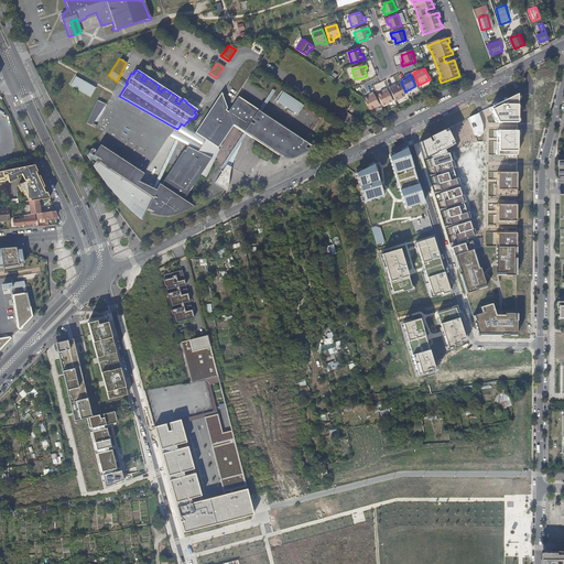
[(74,76),(69,86),(88,97),(94,87),(74,76)]
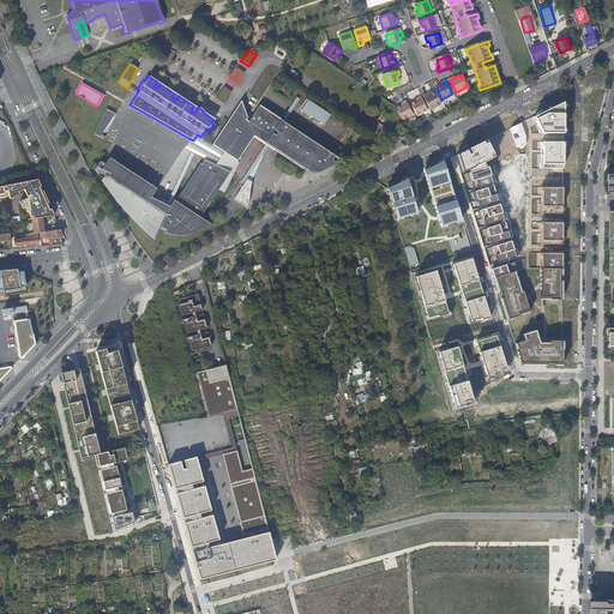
[(565,169),(563,106),(561,86),(534,98),(450,143),(458,174),(476,167),(479,172),(525,145),(525,139),(539,133),(537,170),(565,169)]
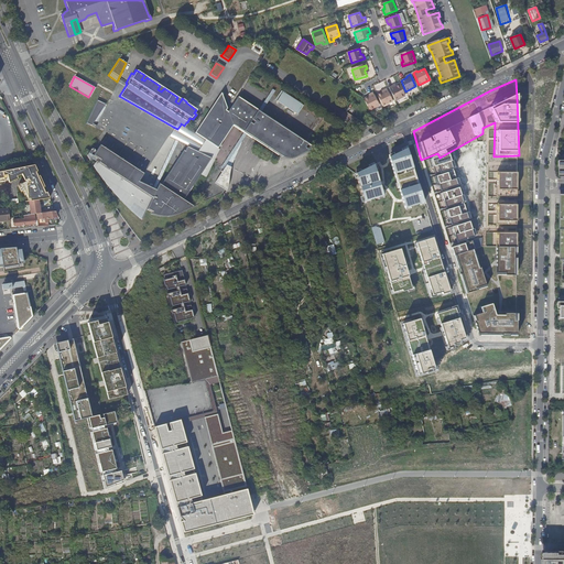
[(204,80),(197,91),(204,96),(212,85),(204,80)]
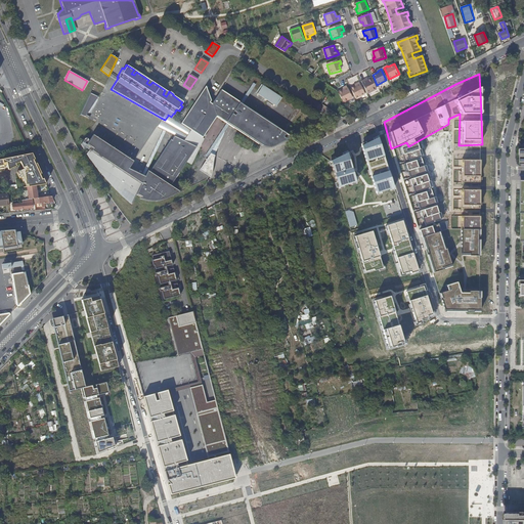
[(365,80),(364,78),(361,80),(367,93),(377,88),(372,77),(367,79),(365,80)]
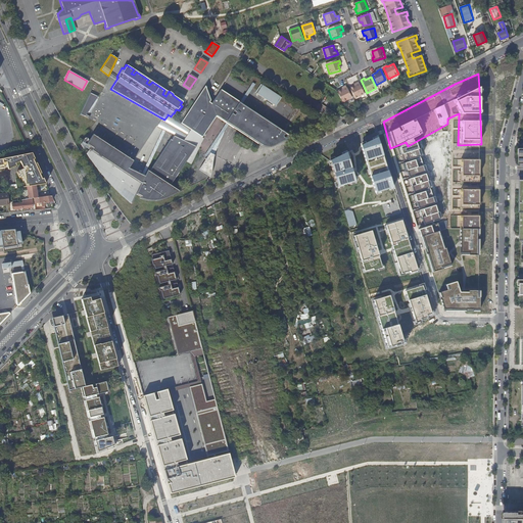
[(355,84),(353,85),(349,87),(354,98),(364,93),(358,81),(354,83),(355,84)]
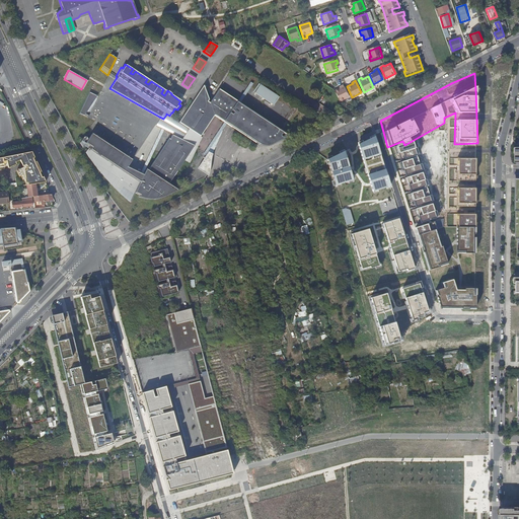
[(275,105),(280,96),(262,84),(255,93),(275,105)]
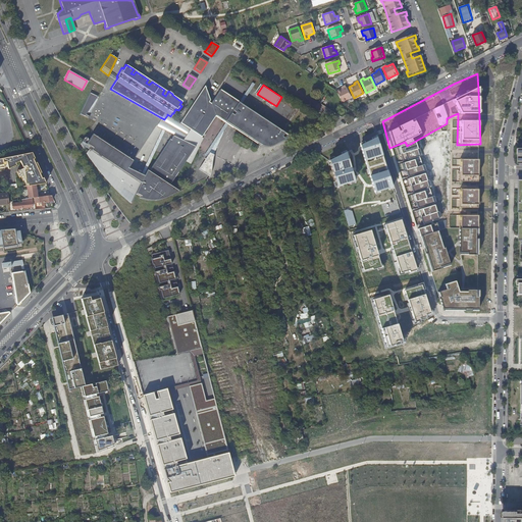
[(342,89),(336,91),(342,102),(351,97),(346,85),(341,87),(342,89)]
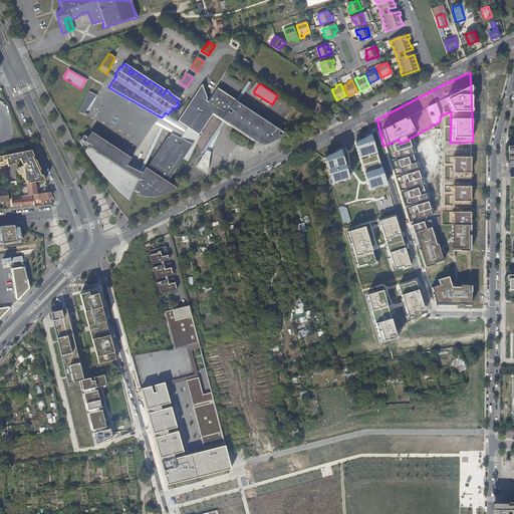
[(202,129),(204,124),(212,113),(207,102),(205,100),(206,98),(201,84),(195,94),(198,96),(193,102),(192,100),(178,121),(186,127),(179,138),(170,133),(167,137),(161,150),(167,153),(165,156),(158,151),(144,171),(143,170),(140,175),(124,165),(129,160),(88,133),(83,142),(89,146),(87,148),(85,147),(83,151),(92,165),(108,183),(116,191),(126,201),(132,190),(136,193),(142,195),(147,196),(154,197),(160,195),(174,188),(165,182),(166,181),(181,158),(185,161),(193,148),(190,146),(202,129)]
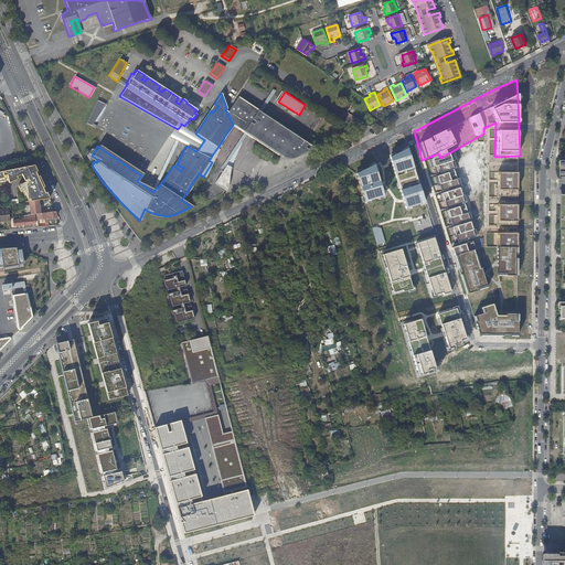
[(173,127),(119,96),(118,98),(172,129),(173,127)]
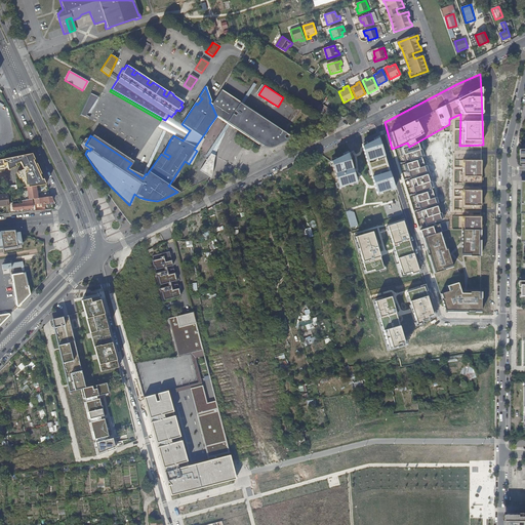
[(234,127),(245,135),(260,146),(261,145),(271,151),(277,150),(280,150),(289,145),(283,140),(286,135),(251,111),(251,112),(246,108),(245,109),(232,99),(220,90),(211,105),(216,116),(233,128),(234,127)]
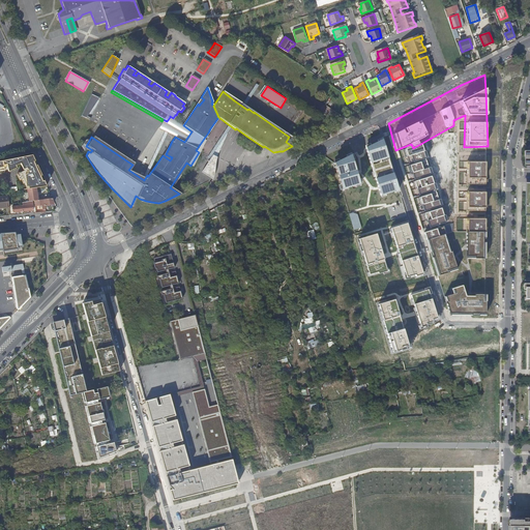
[(86,116),(97,97),(90,93),(79,115),(88,120),(89,118),(86,116)]
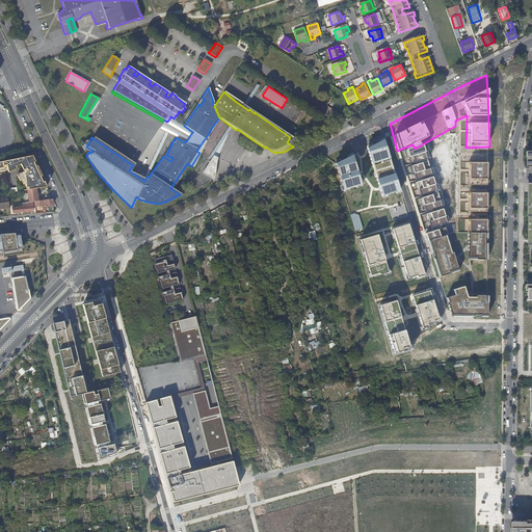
[(182,125),(184,126),(198,104),(200,106),(205,100),(202,98),(182,125)]
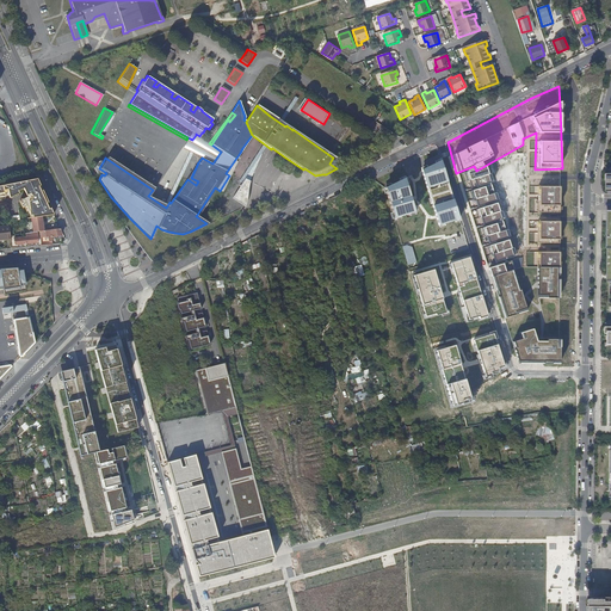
[(187,137),(186,140),(181,148),(202,158),(213,164),(221,152),(211,144),(209,143),(196,135),(192,140),(187,137)]
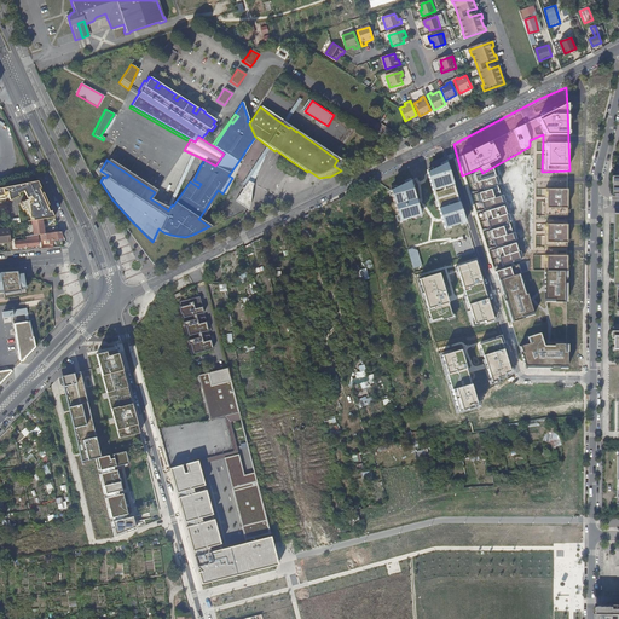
[(244,156),(243,155),(229,175),(232,178),(244,156)]
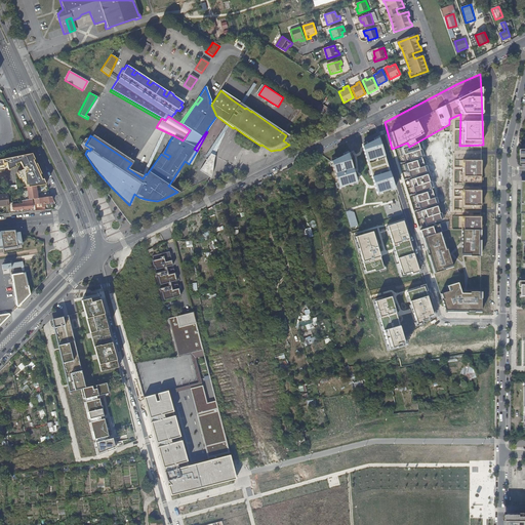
[(90,135),(131,163),(132,161),(91,134),(90,135)]
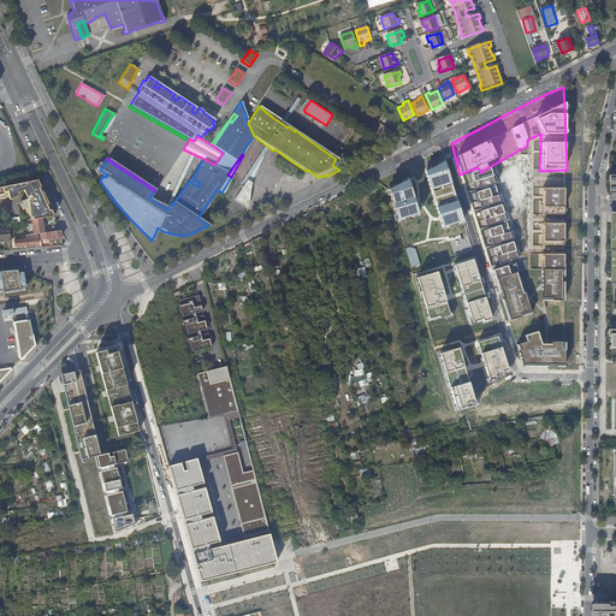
[(193,179),(200,164),(199,164),(171,203),(172,205),(189,181),(197,187),(200,183),(193,179)]
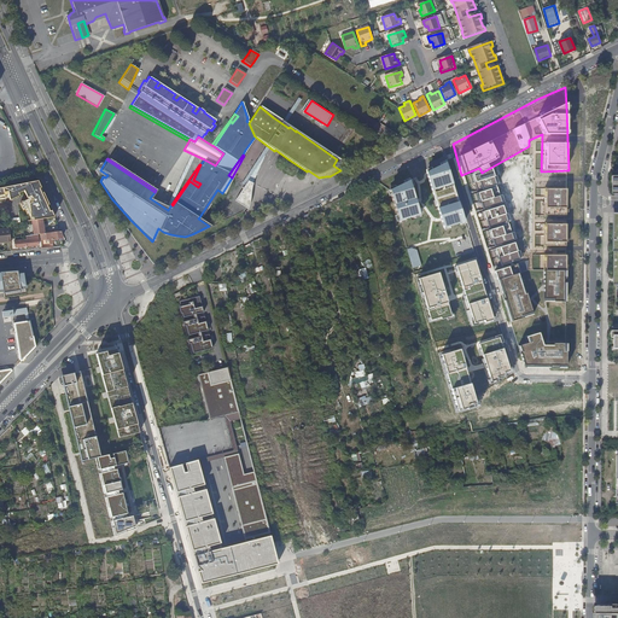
[(471,235),(448,164),(425,172),(444,243),(471,235)]
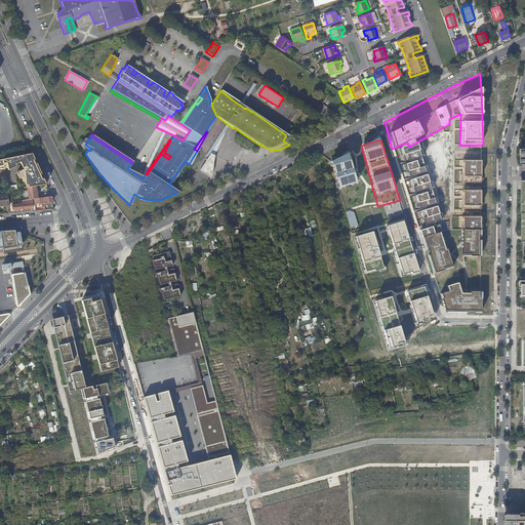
[(422,149),(401,155),(422,234),(441,229),(443,234),(454,228),(448,209),(444,201),(439,203),(422,149)]
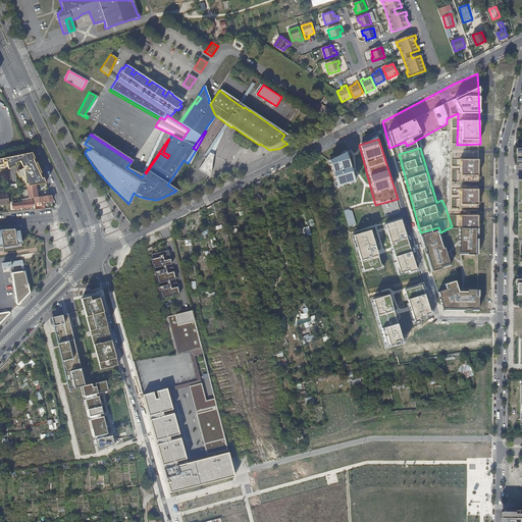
[(365,187),(350,149),(329,158),(341,192),(365,187)]
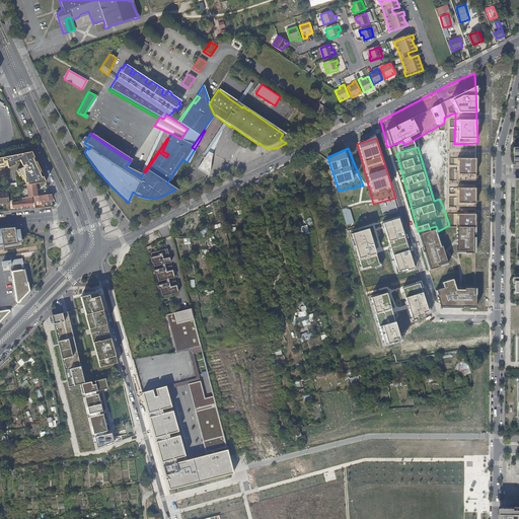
[(488,149),(454,149),(455,222),(489,223),(488,149)]
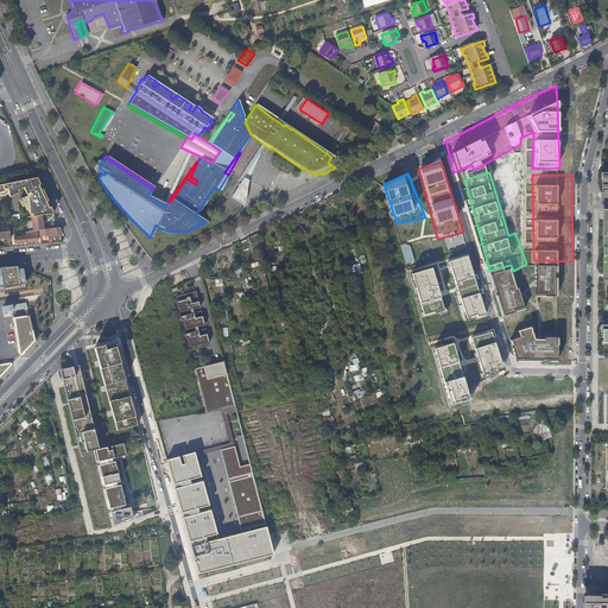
[(229,197),(241,206),(244,202),(245,197),(246,185),(247,181),(242,178),(242,177),(229,197)]
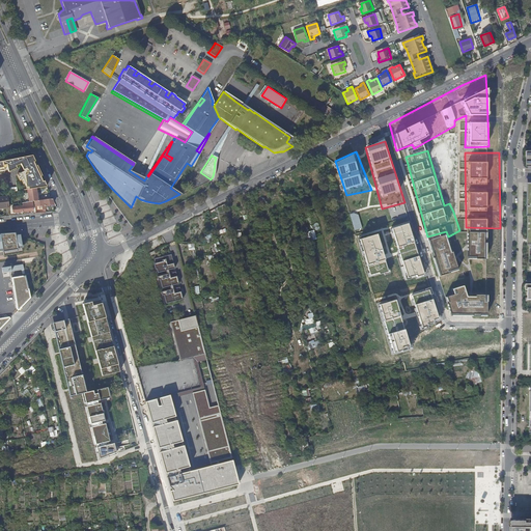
[(32,156),(2,163),(2,166),(6,165),(6,173),(14,169),(16,168),(15,167),(20,165),(22,169),(16,172),(17,175),(24,189),(27,190),(36,188),(45,187),(32,156)]
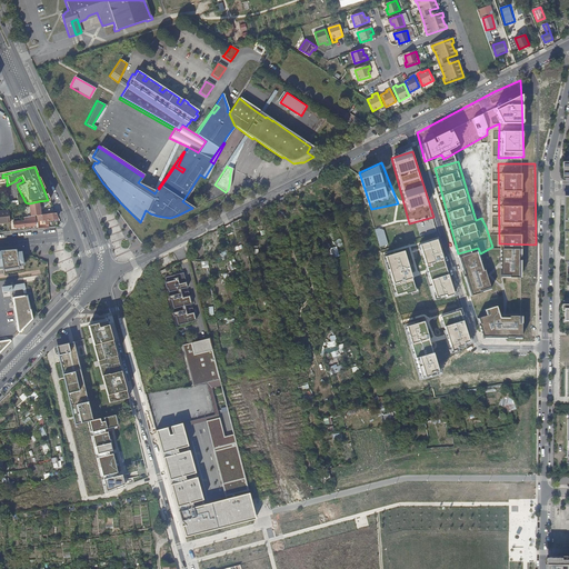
[(7,186),(8,206),(17,205),(15,190),(18,188),(17,185),(15,181),(7,186)]
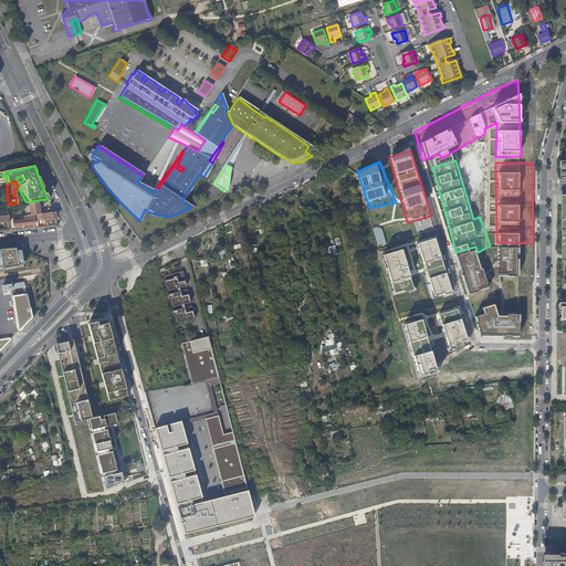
[(480,189),(482,196),(489,194),(488,187),(480,189)]
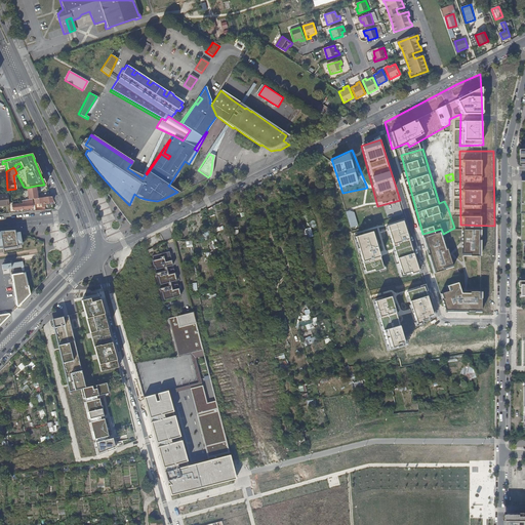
[(27,188),(29,200),(32,199),(34,199),(37,198),(38,198),(36,186),(27,188)]
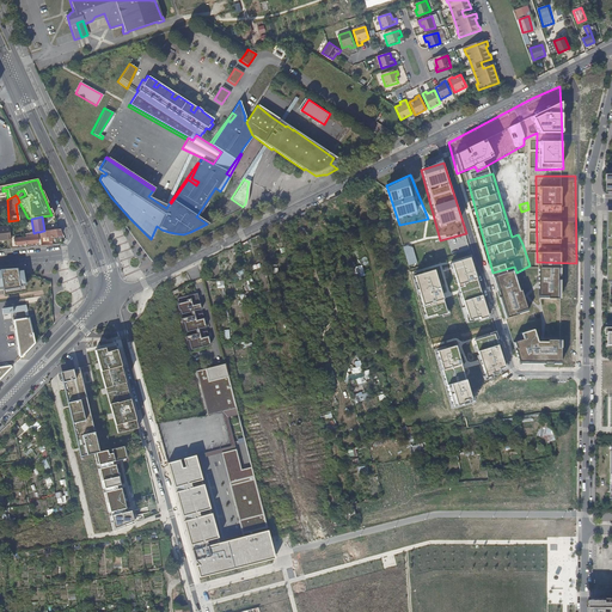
[(10,236),(10,227),(0,227),(0,239),(11,239),(10,236)]
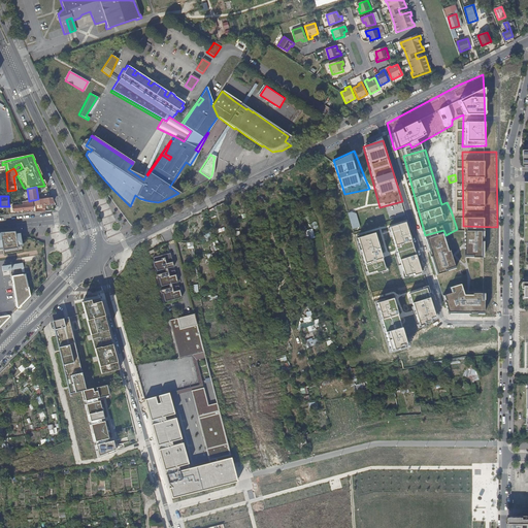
[(44,205),(44,198),(38,199),(37,199),(34,200),(35,205),(41,204),(42,208),(45,207),(44,205)]
